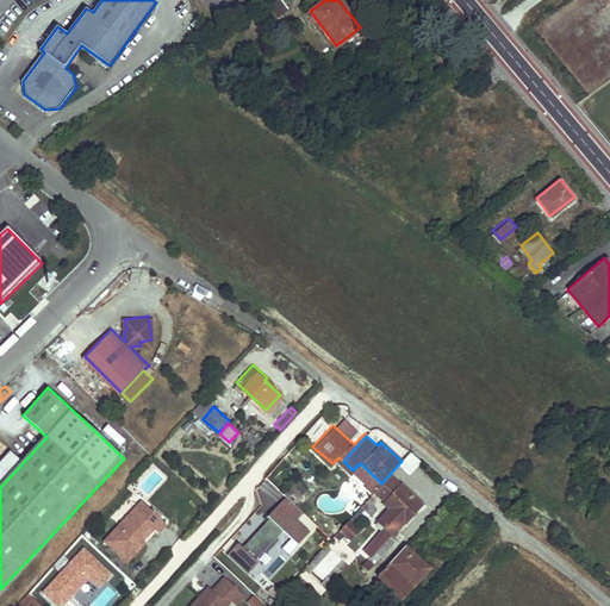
[(399,466),(410,474),(422,460),(412,451),(399,466)]
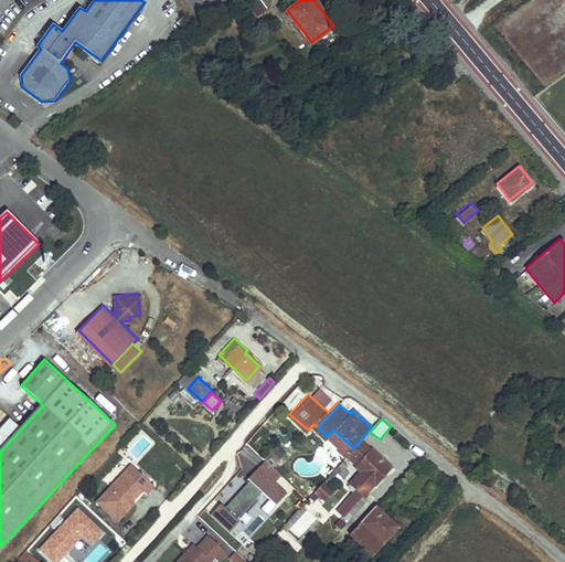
[(235,452),(245,468),(262,458),(252,442),(235,452)]
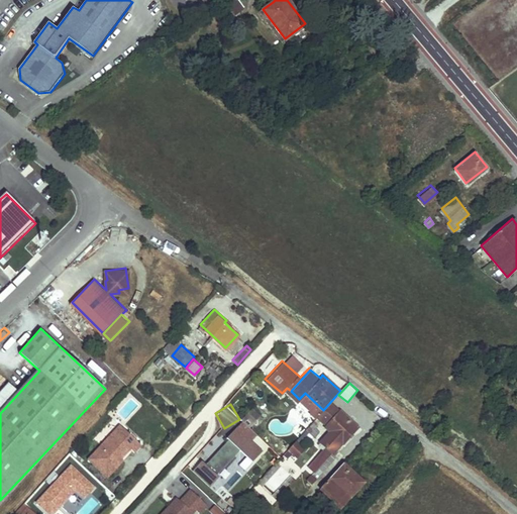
[(249,426),(260,415),(253,409),(242,420),(249,426)]
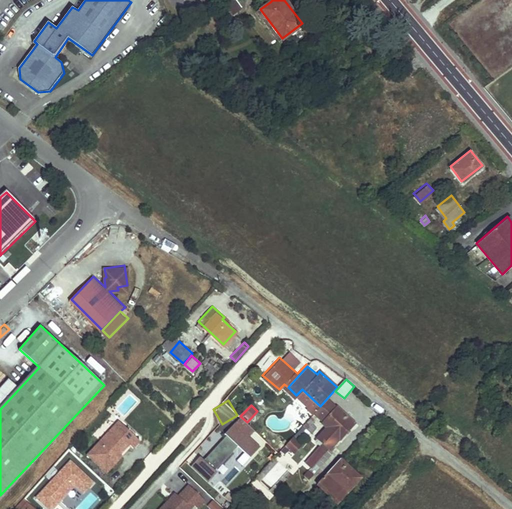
[(308,469),(319,479),(339,458),(329,448),(338,438),(339,438),(354,422),(336,406),(322,422),(326,426),(316,437),(321,442),(304,460),(311,466),(308,469)]
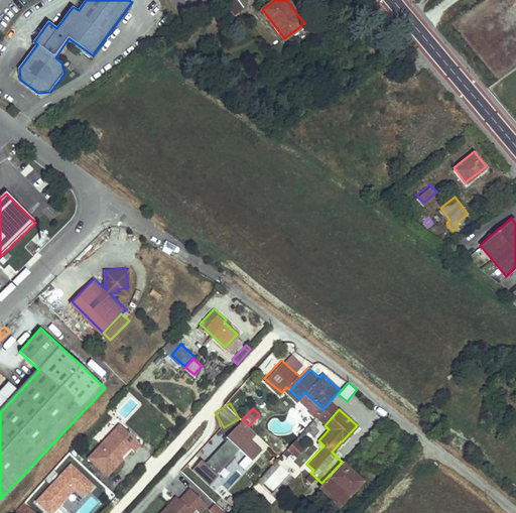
[(307,424),(315,432),(318,429),(314,425),(317,422),(313,418),(309,422),(307,424)]
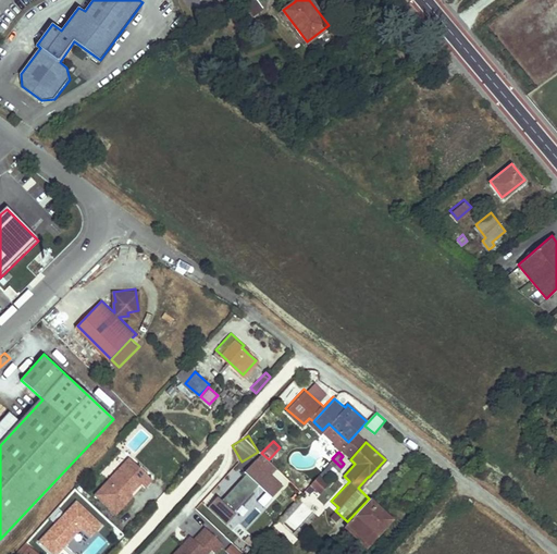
[(225,497),(239,508),(258,484),(275,497),(291,477),(259,453),(225,497)]
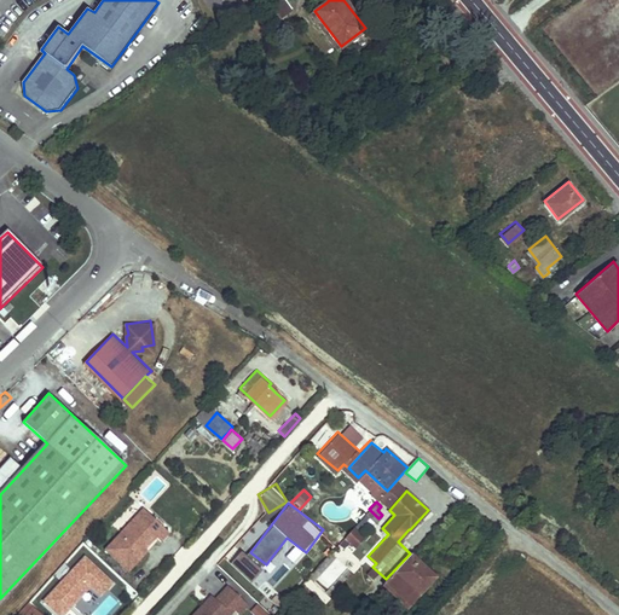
[(376,522),(379,518),(369,509),(365,512),(376,522)]
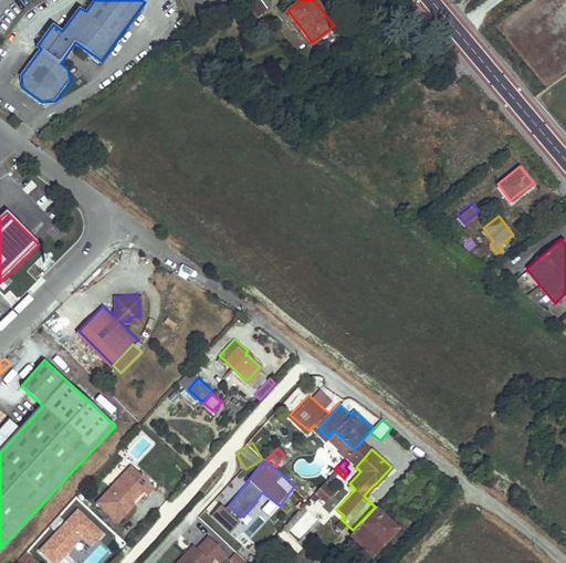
[(155,486),(137,470),(130,477),(124,471),(96,501),(118,521),(135,502),(130,499),(140,488),(147,493),(155,486)]
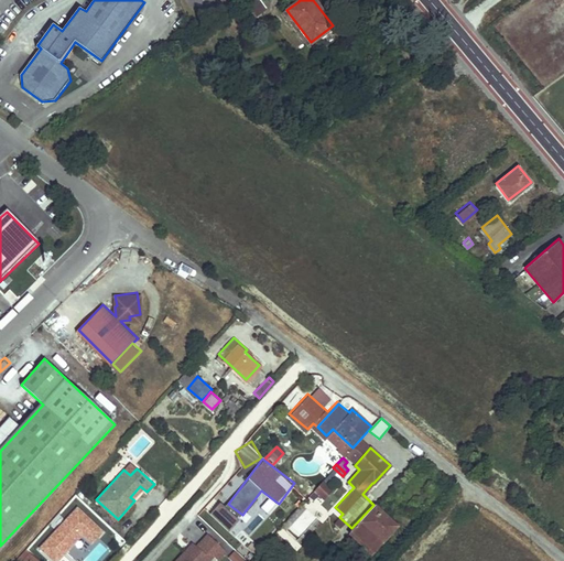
[(324,499),(339,486),(331,477),(316,491),(324,499)]
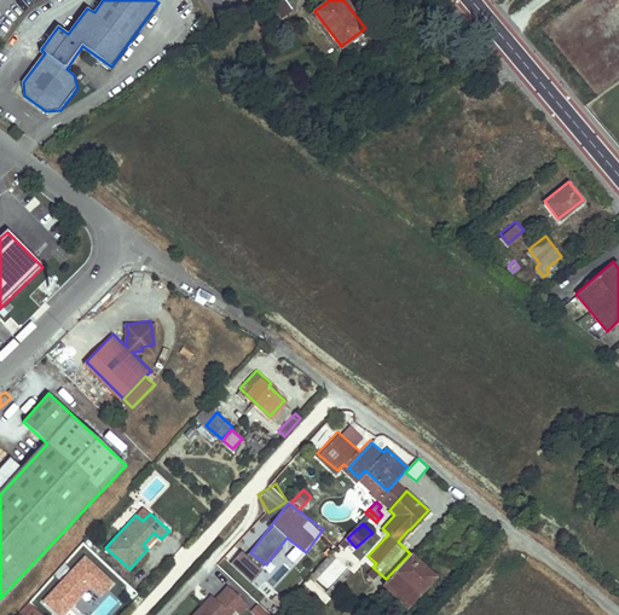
[(242,550),(230,562),(252,584),(264,570),(242,550)]
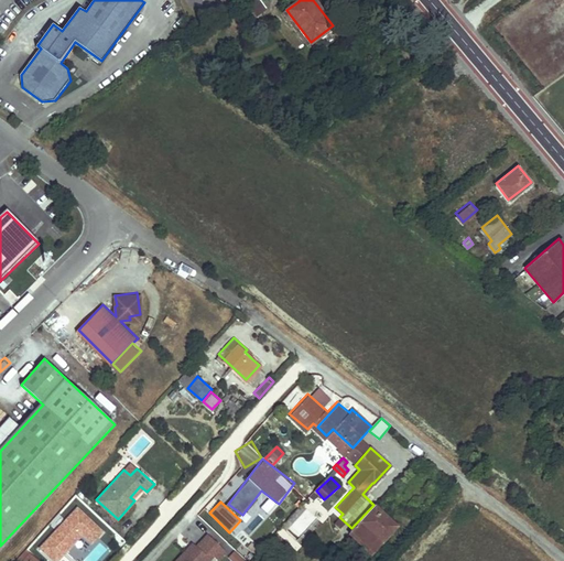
[(375,504),(373,505),(351,528),(349,530),(362,543),(387,516),(375,504)]
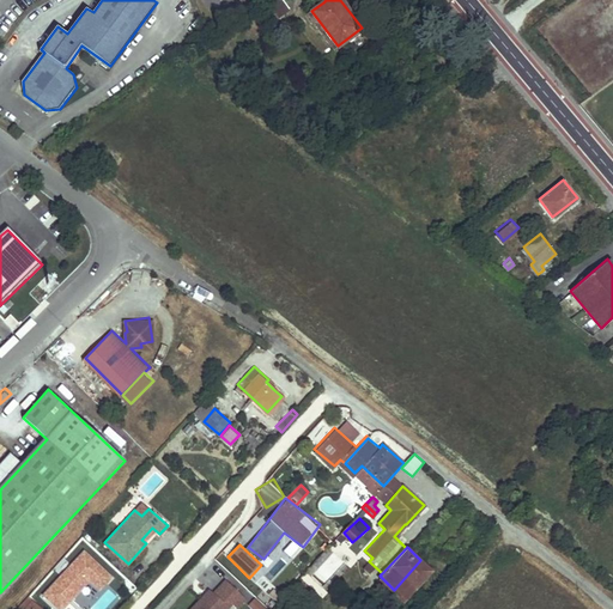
[(431,571),(420,560),(394,590),(405,600),(431,571)]
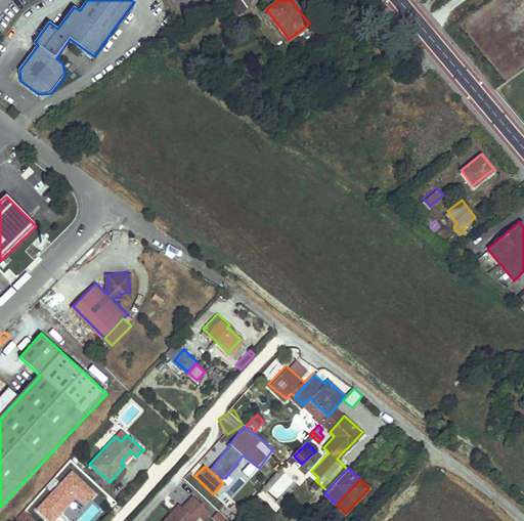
[(315,490),(320,485),(316,481),(311,486),(315,490)]
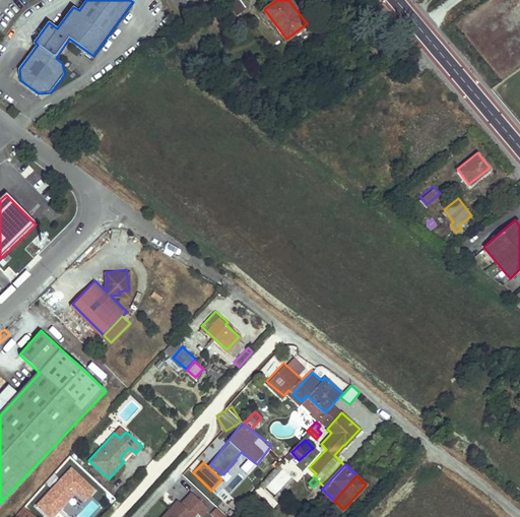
[(193,491),(207,504),(211,500),(196,487),(193,491)]
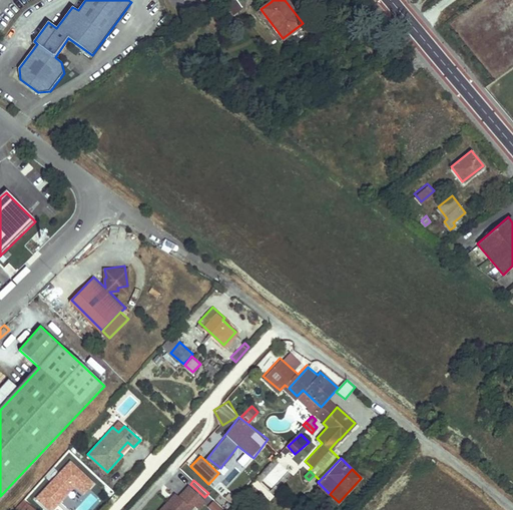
[(185,482),(160,509),(192,509),(204,498),(185,482)]
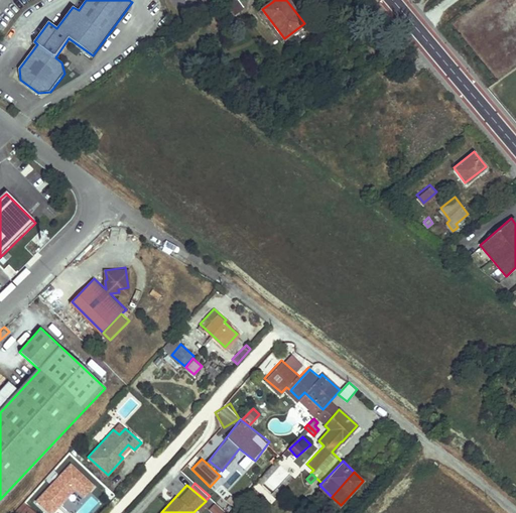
[(36,512),(39,512),(42,510),(46,506),(37,498),(29,506),(36,512)]
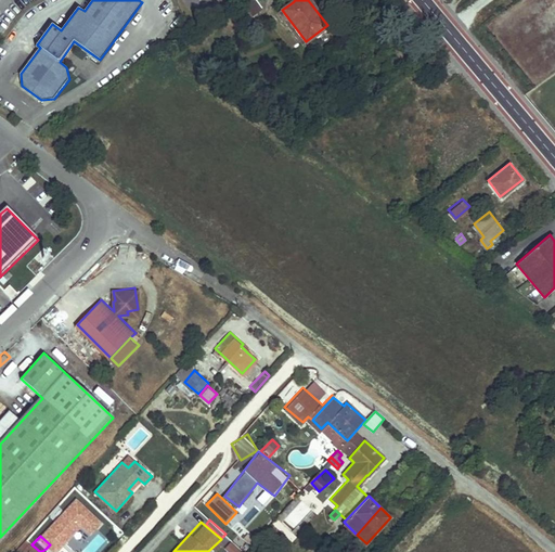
[(39,551),(31,544),(26,539),(13,551),(39,551)]
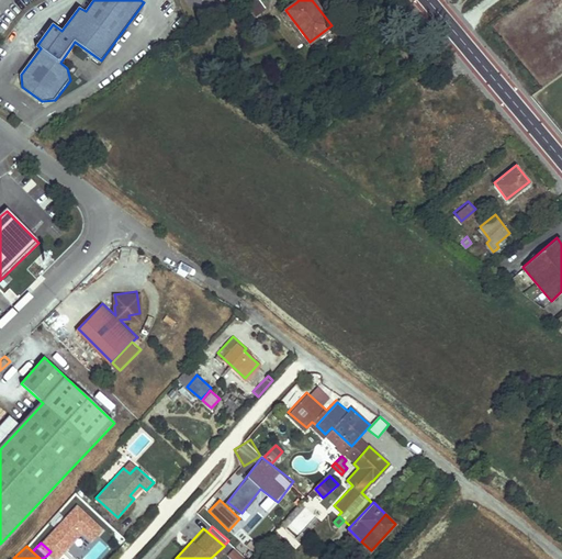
[(234,546),(226,554),(233,558),(243,558),(246,557),(234,546)]
